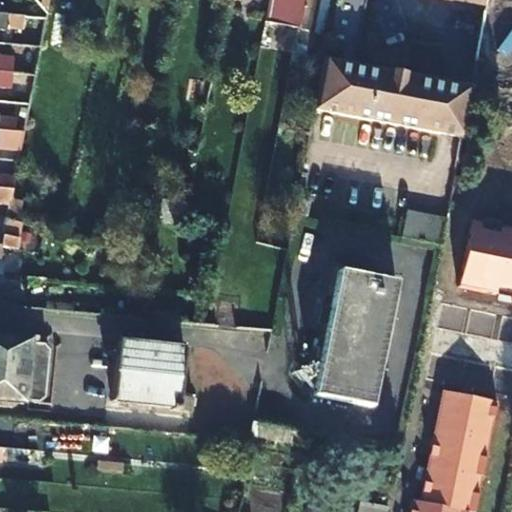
[(47,0),(32,0),(45,15),(47,0)]
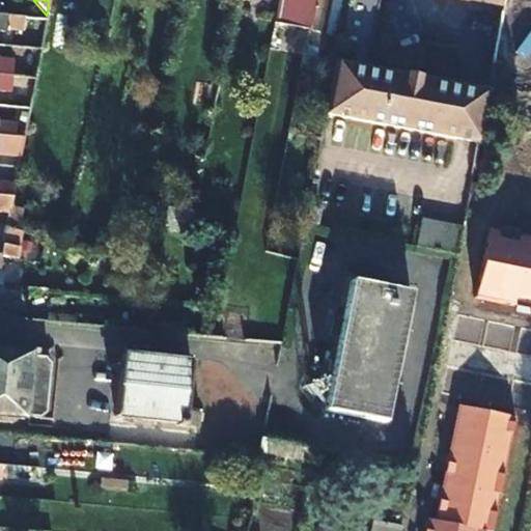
[(301,67),(308,28),(313,0),(278,0),(274,21),(291,25),(283,63),(301,67)]
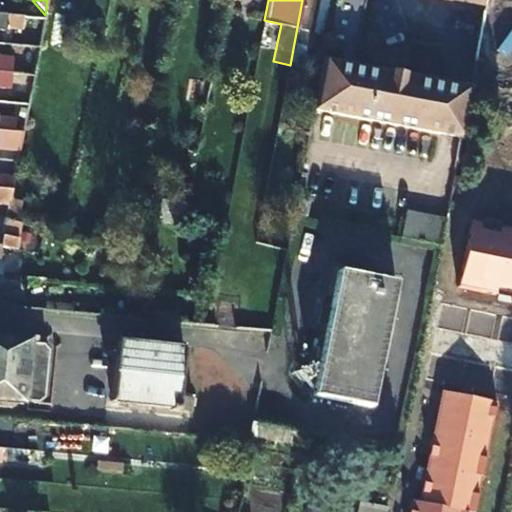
[(302,0),(297,27),(309,30),(315,0),(302,0)]
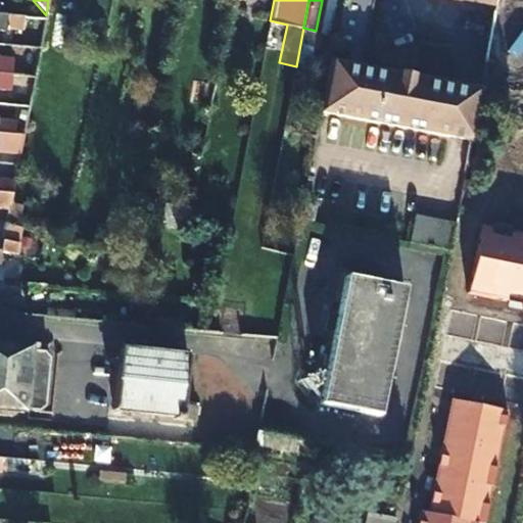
[(470,142),(480,90),(362,64),(375,0),(342,0),(320,113),(470,142)]
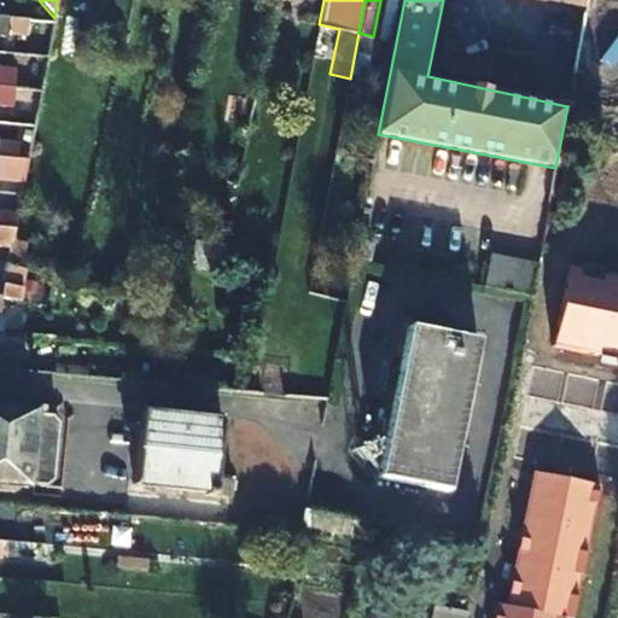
[(594,97),(611,18),(584,13),(567,92),(594,97)]
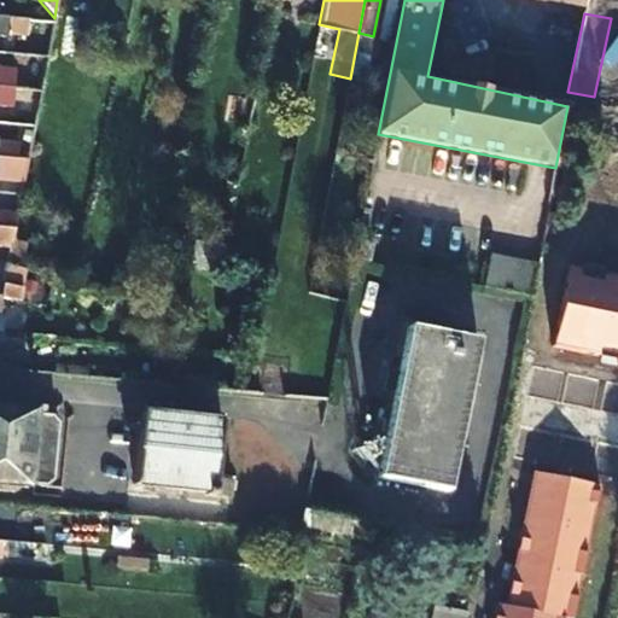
[(0,38),(5,39),(5,36),(25,38),(28,21),(0,18),(0,38)]
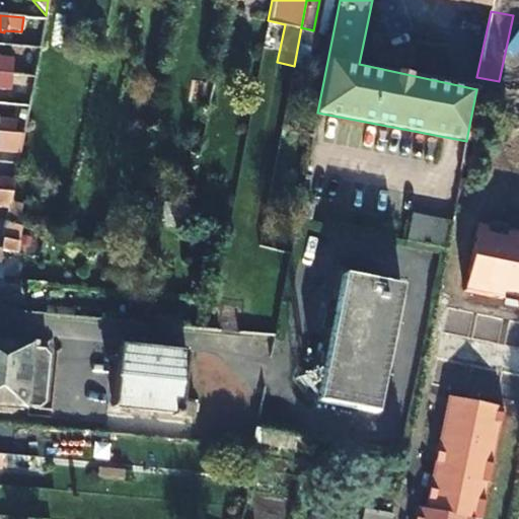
[(0,73),(17,75),(18,63),(1,62),(1,59),(0,58),(0,73)]
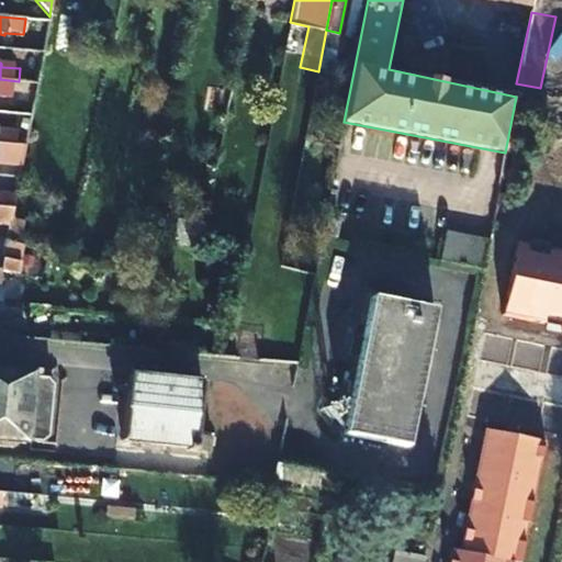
[(0,96),(17,97),(19,81),(0,79),(0,96)]
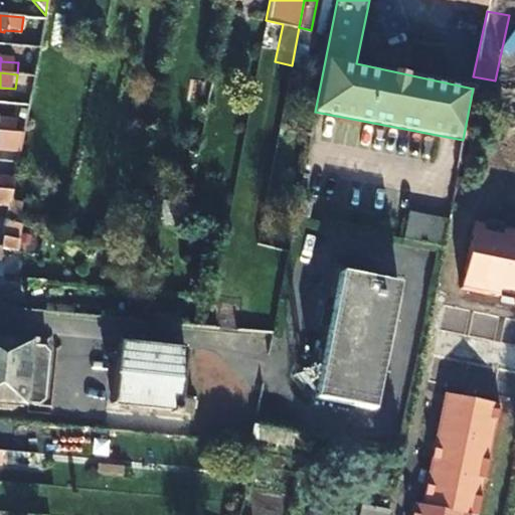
[(186,93),(207,98),(210,84),(188,80),(186,93)]
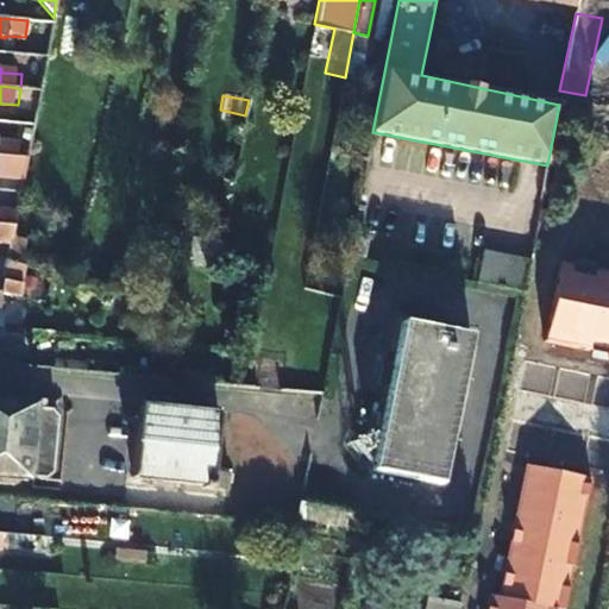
[(0,155),(14,157),(17,144),(0,140),(0,155)]
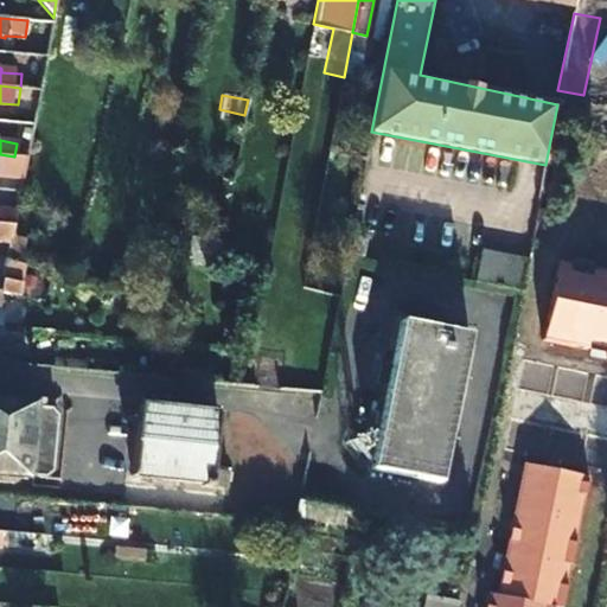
[(0,171),(12,172),(14,157),(0,154),(0,171)]
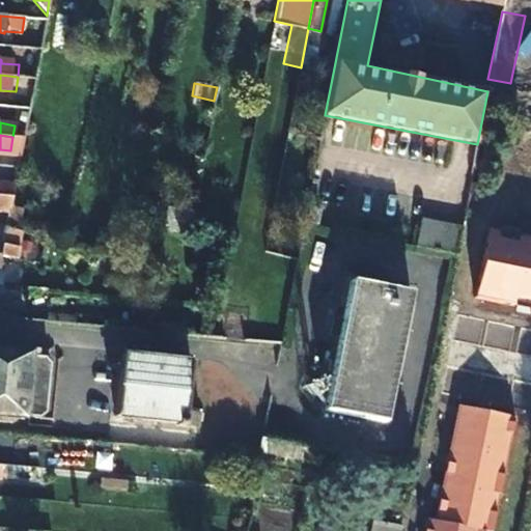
[(0,195),(7,196),(10,196),(12,184),(0,183),(0,195)]
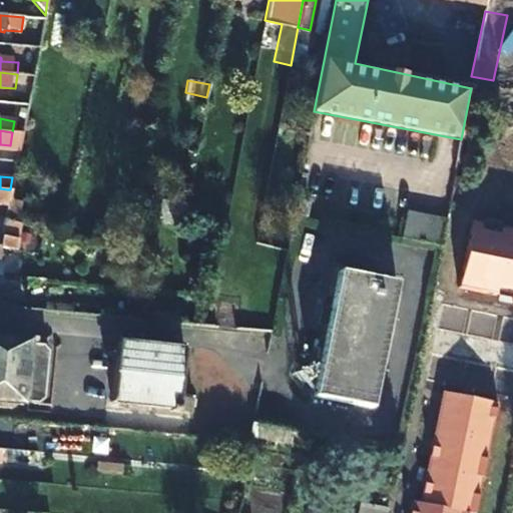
[(0,205),(6,206),(10,189),(7,189),(0,188),(0,205)]
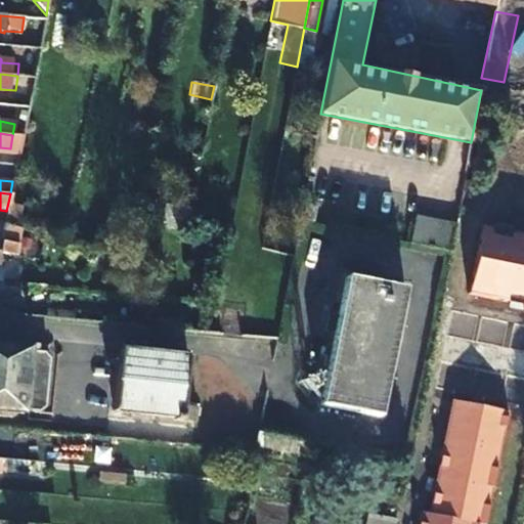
[(415,214),(410,243),(425,245),(448,249),(450,250),(456,222),(415,214)]
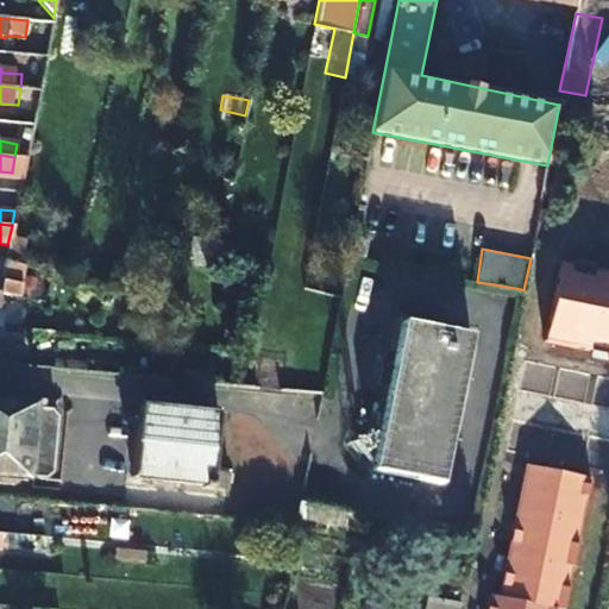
[(608,268),(563,258),(545,339),(608,353),(608,268)]
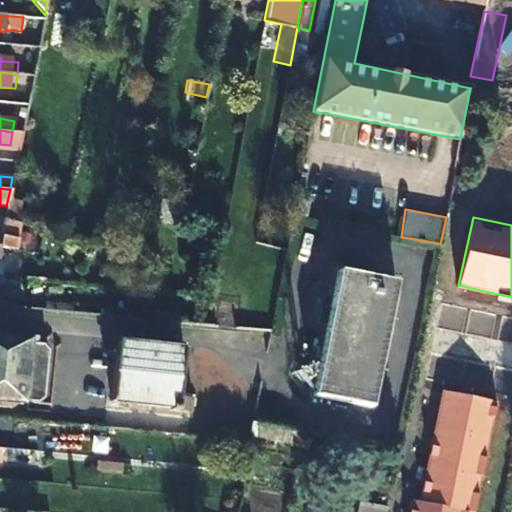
[(4,220),(1,235),(0,238),(0,248),(14,250),(20,225),(20,224),(6,220),(4,220)]
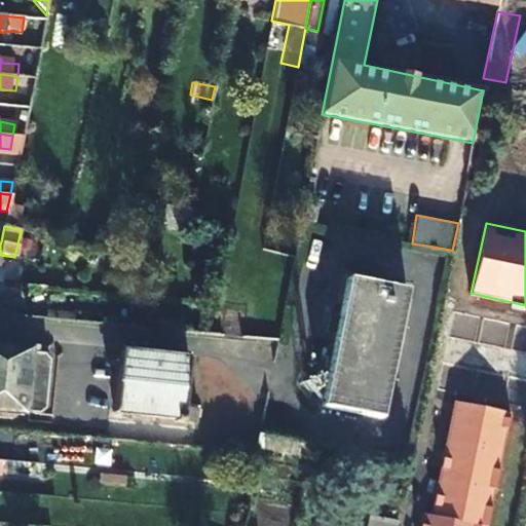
[(347,277),(321,407),(377,418),(404,290),(347,277)]
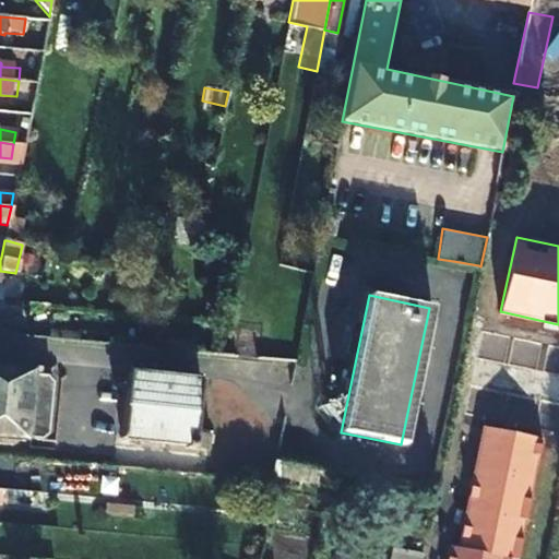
[(0,441),(26,444),(26,439),(40,441),(47,437),(52,384),(47,378),(32,376),(32,371),(0,368),(0,441)]
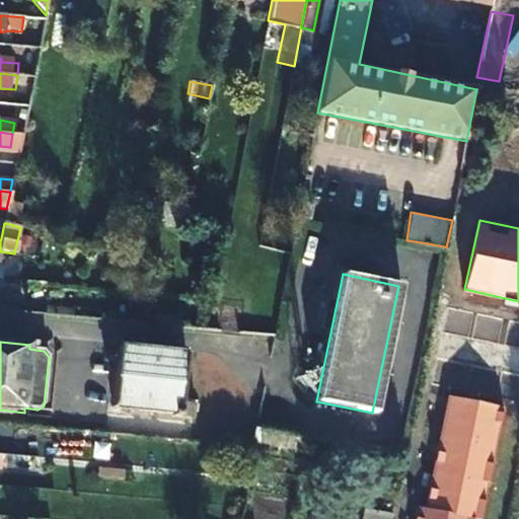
[(188,355),(119,347),(112,405),(180,414),(188,355)]
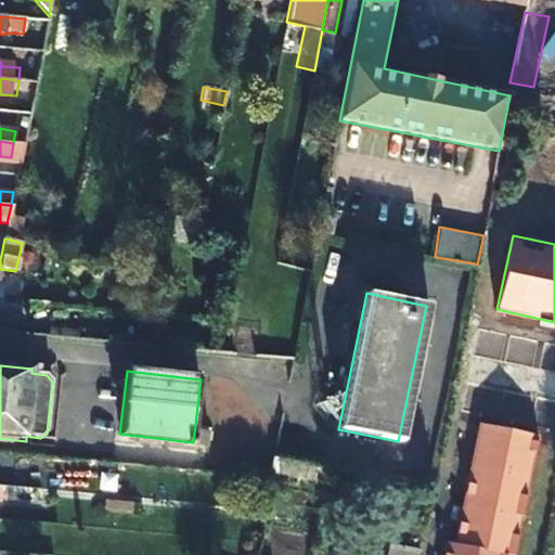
[(514,554),(539,440),(481,428),(456,544),(449,543),(446,554),(514,554)]
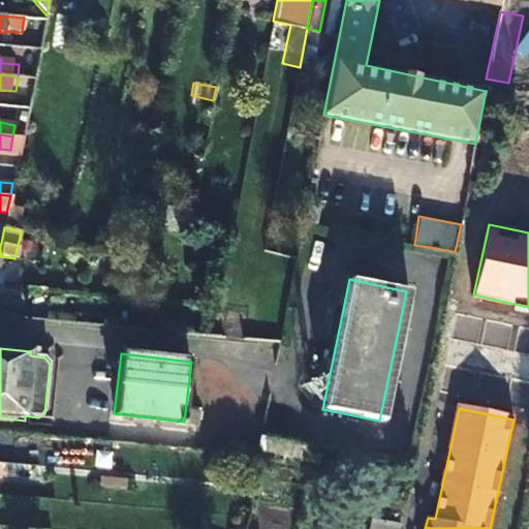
[(396,528),(398,522),(371,518),(370,520),(368,528),(396,528)]
